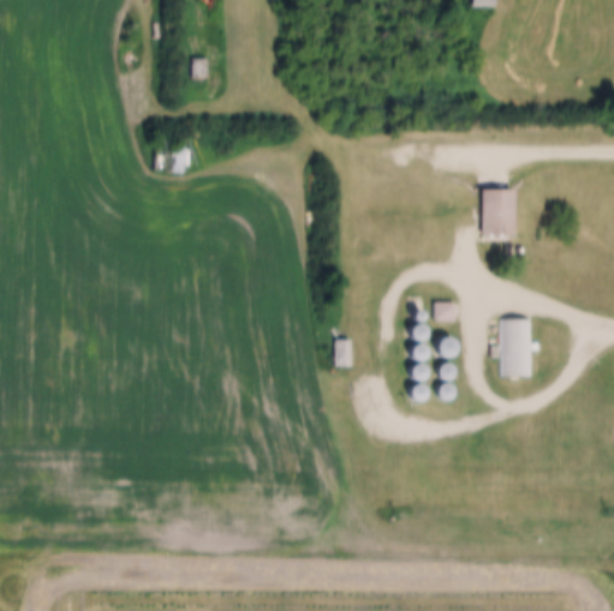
[(207,58),(191,58),(191,78),(207,78),(207,58)]
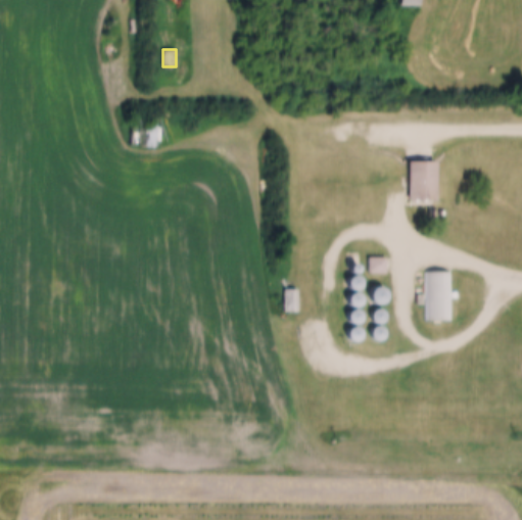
[(133,145),(158,145),(158,117),(133,117),(133,145)]
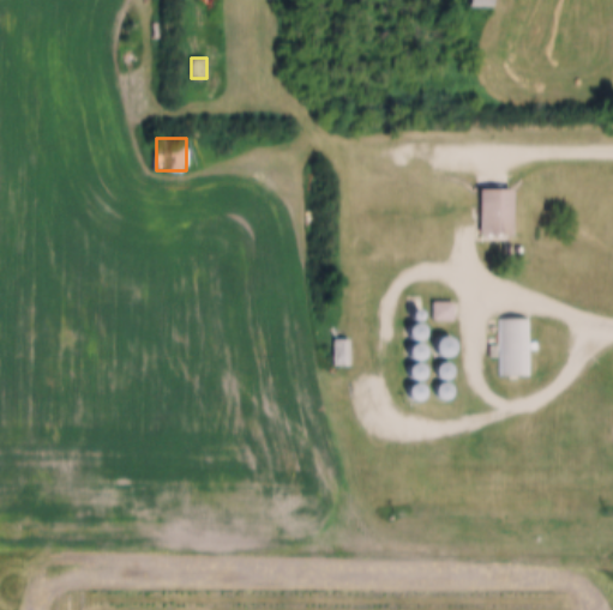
[(481,235),(514,235),(514,187),(481,187),(481,235)]
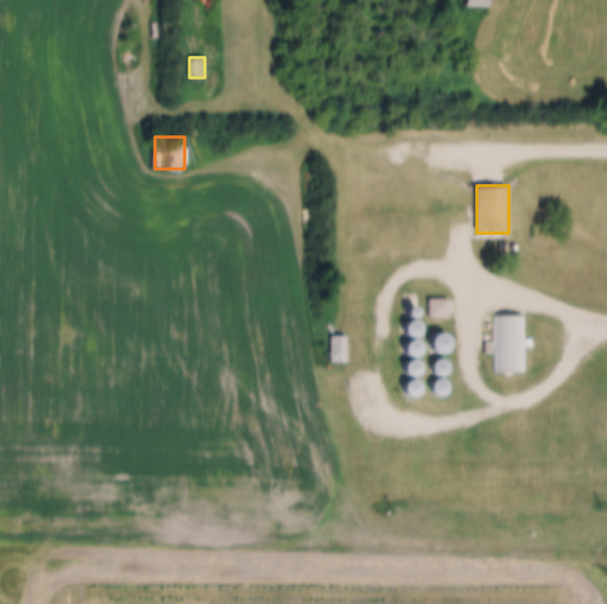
[(526,374),(526,317),(497,316),(497,373),(526,374)]
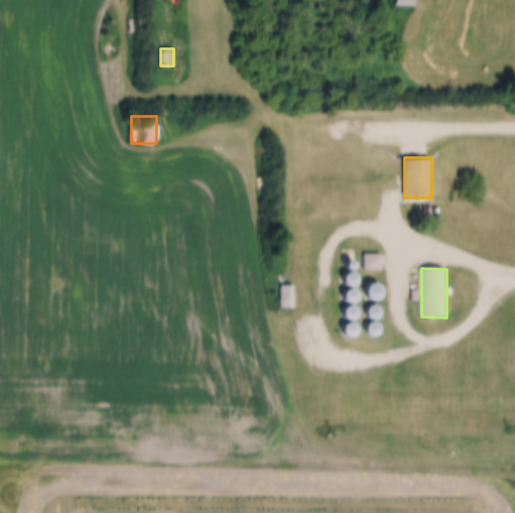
[(281,308),(296,308),(296,285),(281,285),(281,308)]
